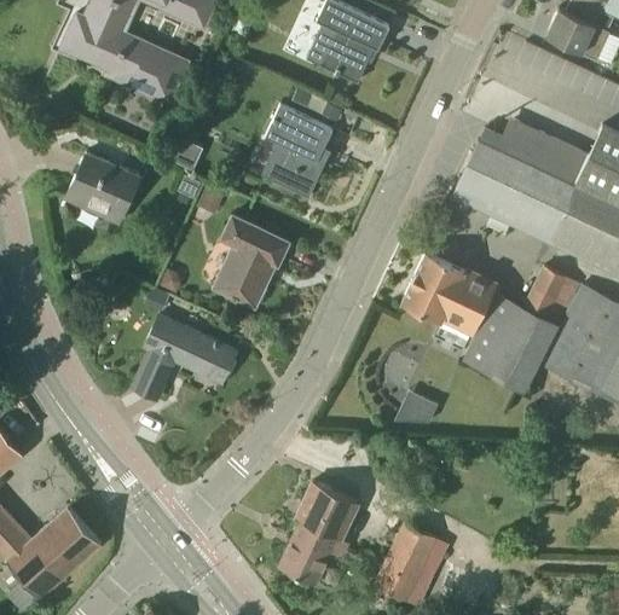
[(90,0),(84,15),(77,11),(62,46),(114,70),(110,76),(168,103),(187,62),(123,33),(138,0),(144,0),(203,28),(215,0),(90,0)]
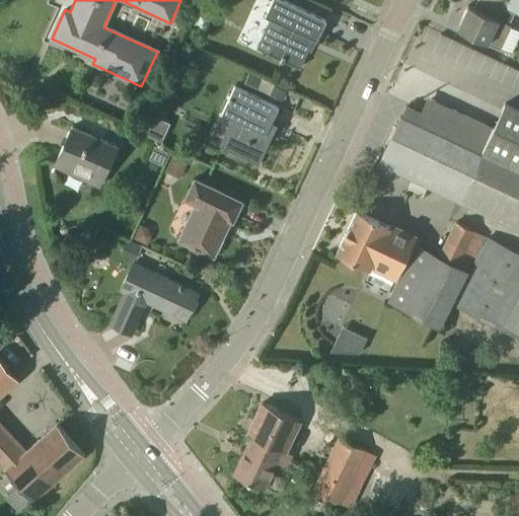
[(270,20),(256,51),(269,56),(281,62),(280,63),(283,65),(284,63),(299,70),(308,53),(313,41),(317,43),(326,22),(279,0),(273,0),(265,18),(270,20)]
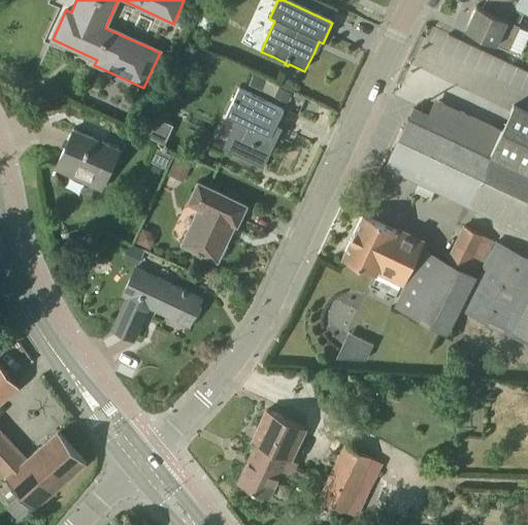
[(507,22),(513,11),(489,0),(487,0),(483,10),(476,8),(466,32),(508,52),(520,28),(507,22)]
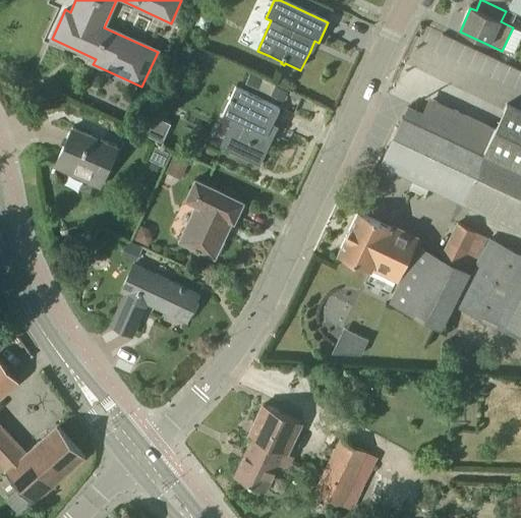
[(482,0),(506,11),(510,0),(482,0)]
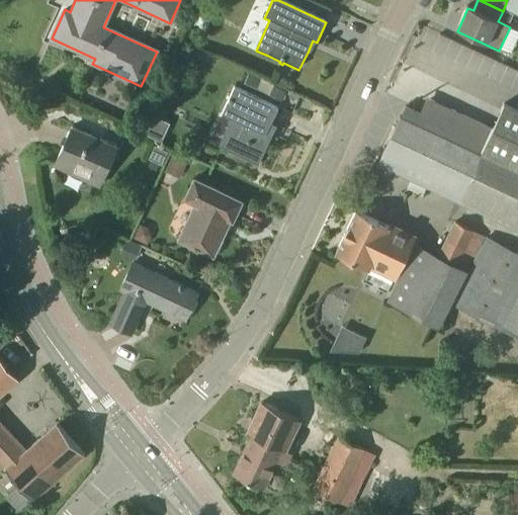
[(517,67),(432,34),(430,38),(440,41),(434,58),(514,87),(517,76),(517,67)]
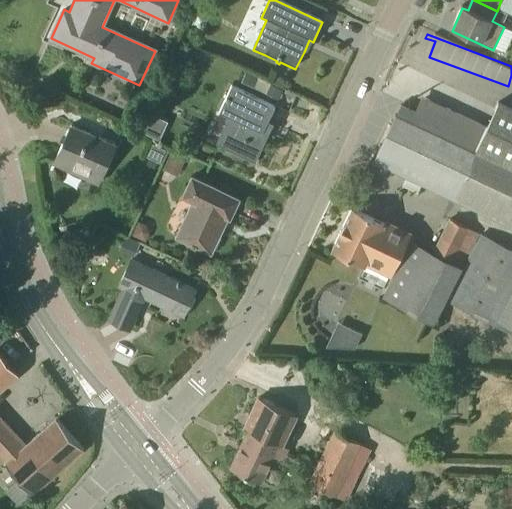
[(166,85),(179,90),(185,75),(172,70),(166,85)]
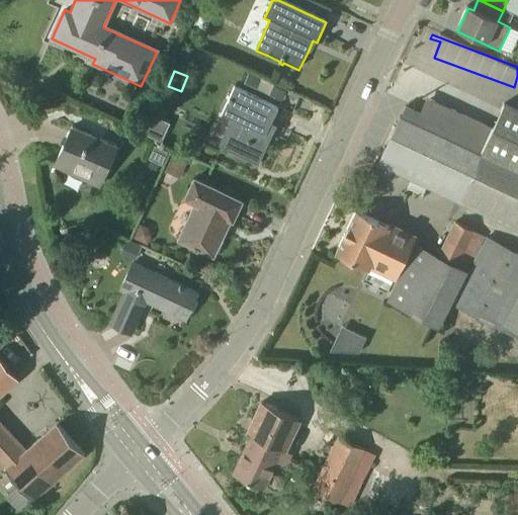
[(266,136),(278,109),(235,88),(222,114),(235,121),(222,149),(258,167),(271,138),(266,136)]
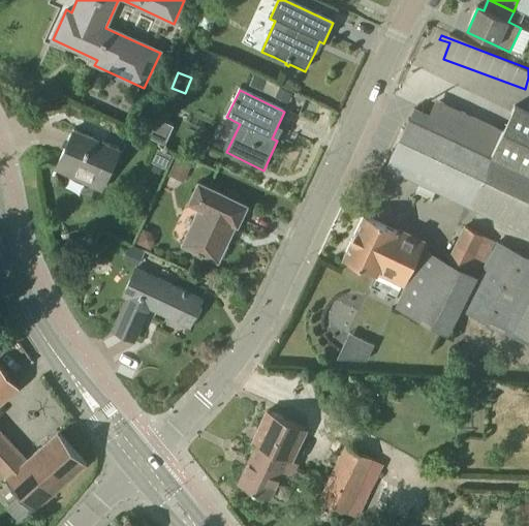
[(491,159),(426,129),(409,122),(408,121),(385,169),(528,237),(528,115),(515,109),(491,159)]
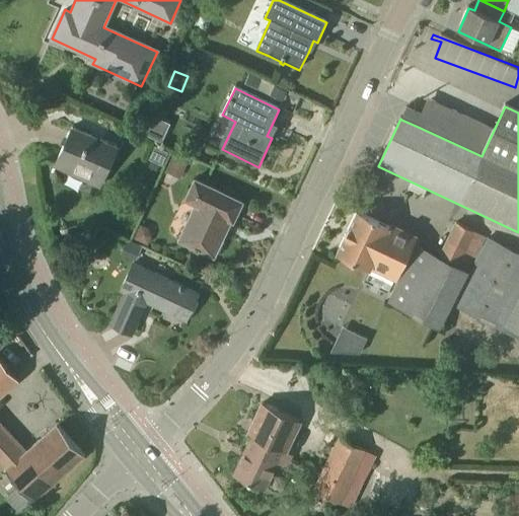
[(401,120),(418,127),(423,117),(406,109),(401,120)]
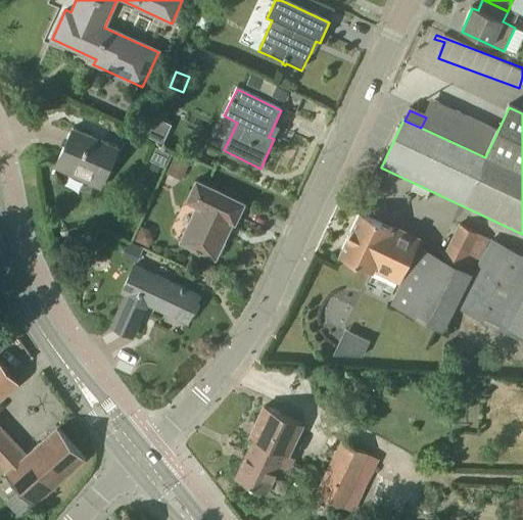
[(145,138),(162,146),(171,127),(154,120),(145,138)]
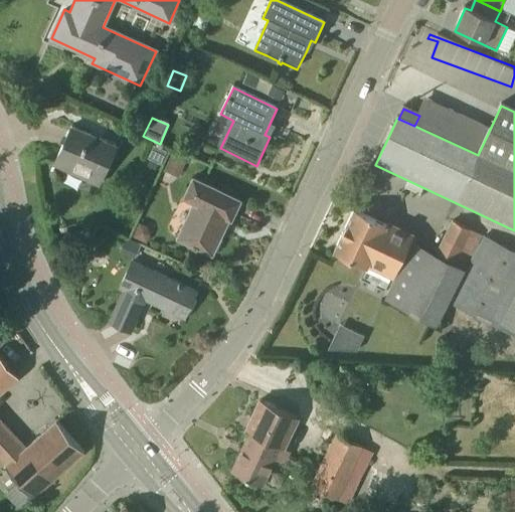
[(97,186),(99,187),(117,149),(72,128),(51,173),(53,173),(58,162),(100,181),(97,186)]
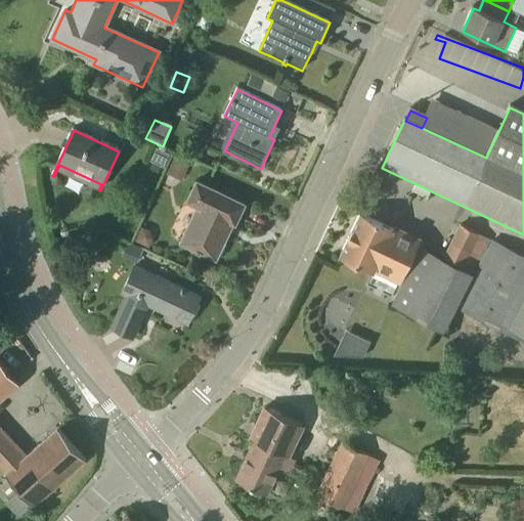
[(164,169),(170,155),(157,149),(150,163),(164,169)]
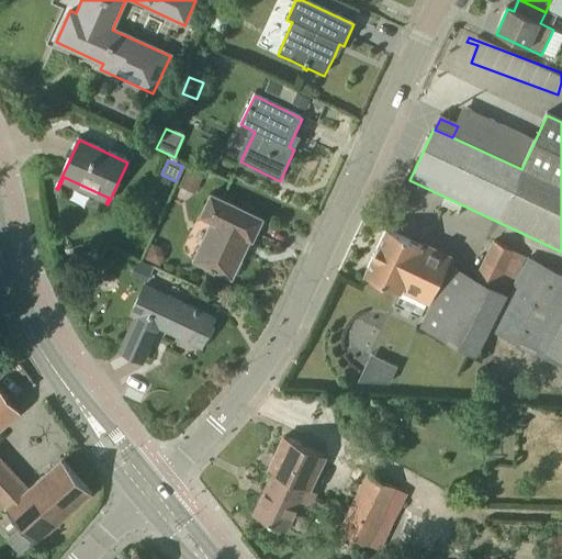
[(187,171),(179,188),(194,196),(202,178),(187,171)]
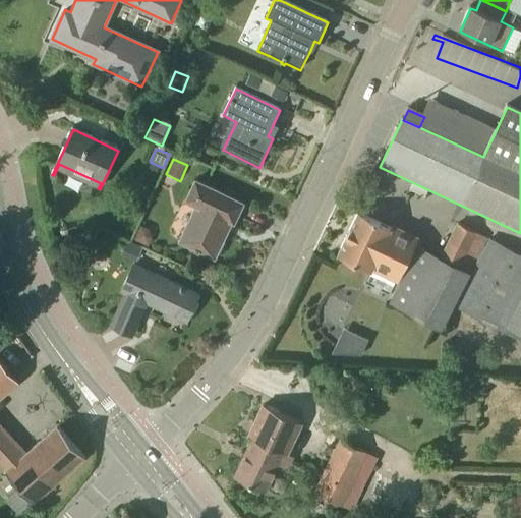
[(227,221),(231,223),(233,224),(243,205),(195,182),(186,202),(199,208),(182,243),(179,241),(178,242),(195,250),(194,252),(199,254),(200,252),(216,261),(217,260),(214,257),(225,235),(221,233),(227,221)]
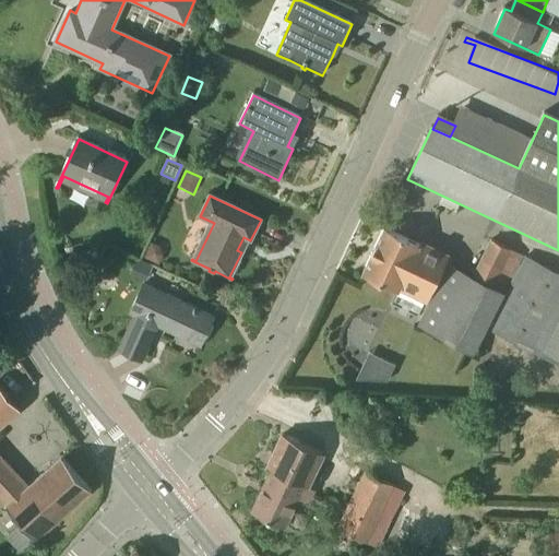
[(424,305),(447,260),(383,231),(363,275),(399,293),(424,305)]
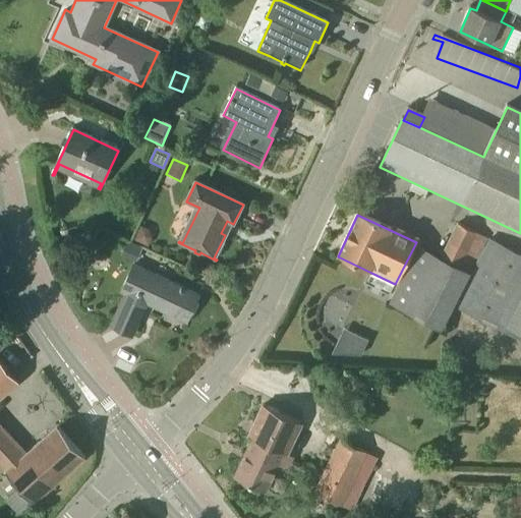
[(443,330),(470,274),(486,239),(458,225),(442,260),(417,248),(391,302),(443,330)]
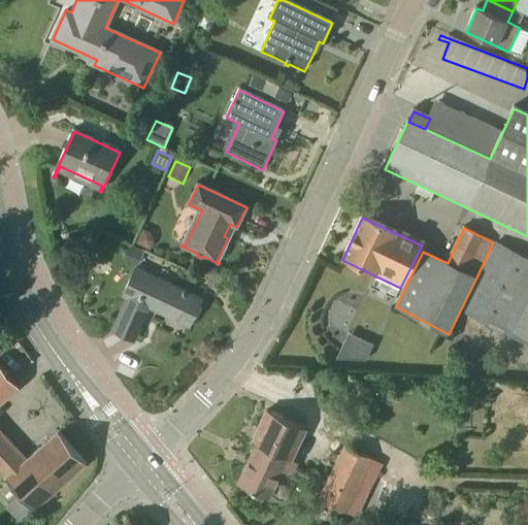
[(527,300),(527,261),(497,244),(462,312),(509,336),(527,300)]
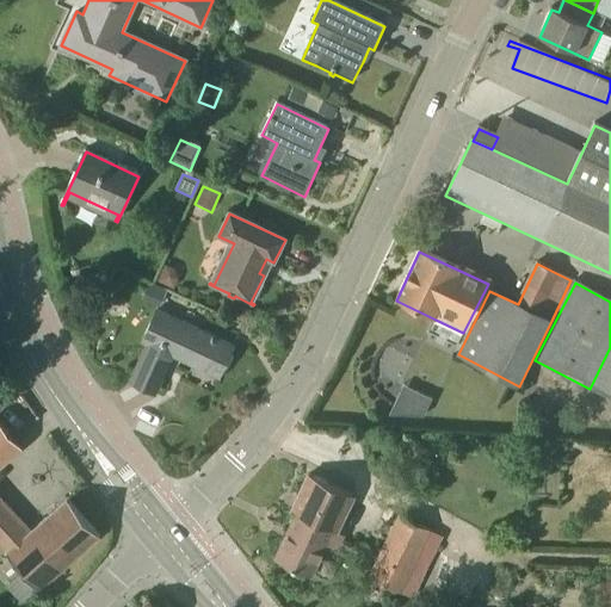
[(149,284),(141,301),(160,309),(167,292),(149,284)]
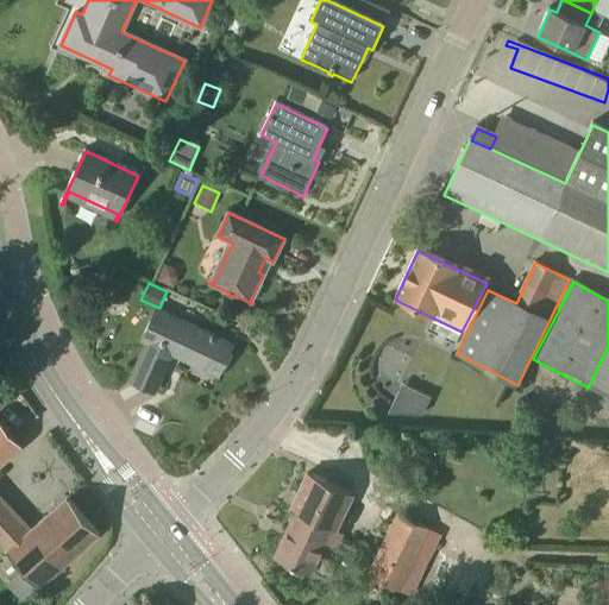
[(148,345),(131,380),(155,392),(175,350),(220,371),(217,377),(218,377),(232,347),(156,312),(143,342),(148,345)]
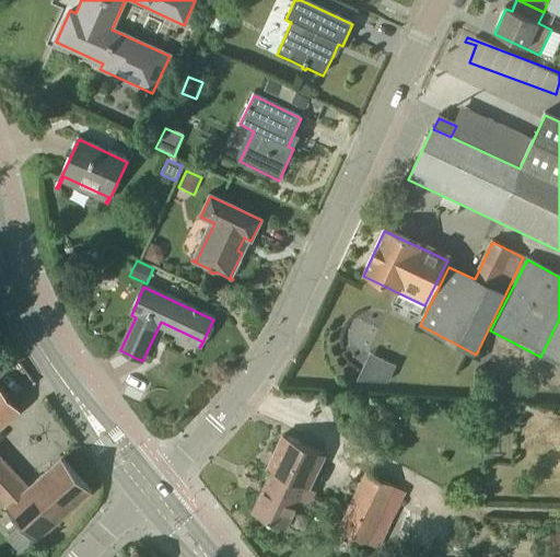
[(357,382),(388,384),(392,376),(365,364),(357,382)]
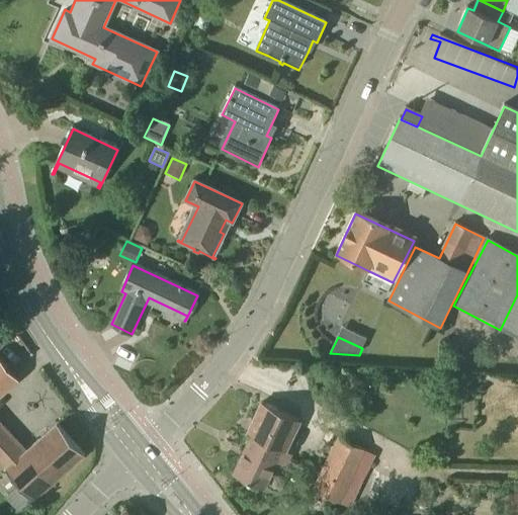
[(0,359),(0,466),(31,503),(85,455),(58,425),(26,454),(0,424),(0,398),(17,382),(17,383),(19,381),(0,359)]
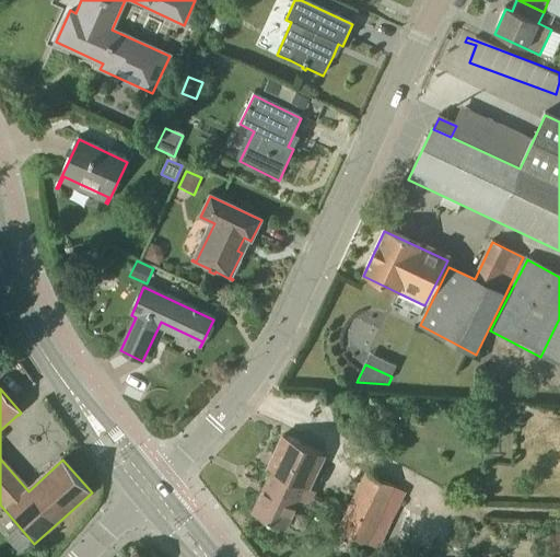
[(272,474),(253,514),(284,530),(302,494),(306,495),(324,456),(283,438),(268,472),(272,474)]
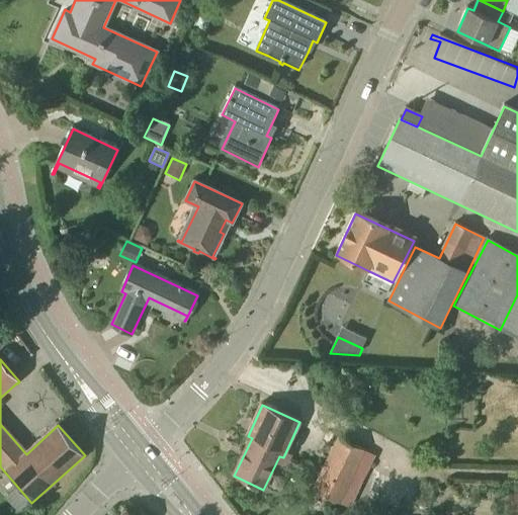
[(340,440),(314,493),(338,504),(363,452),(340,440)]
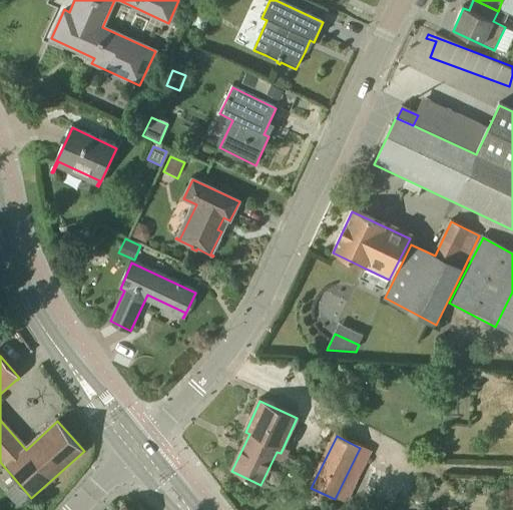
[(512,509),(512,488),(492,501),(497,509),(512,509)]
